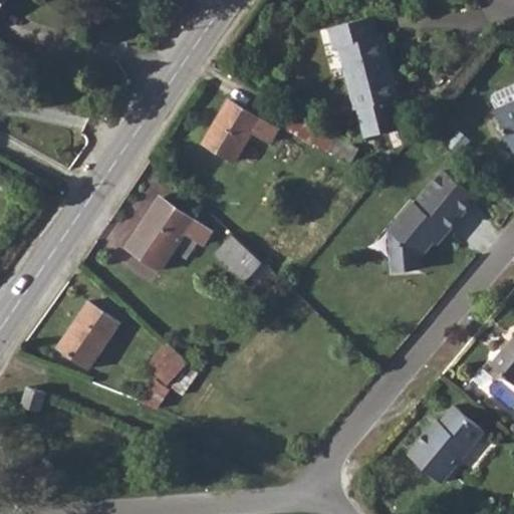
[(0,0),(0,17),(12,0),(0,0)]
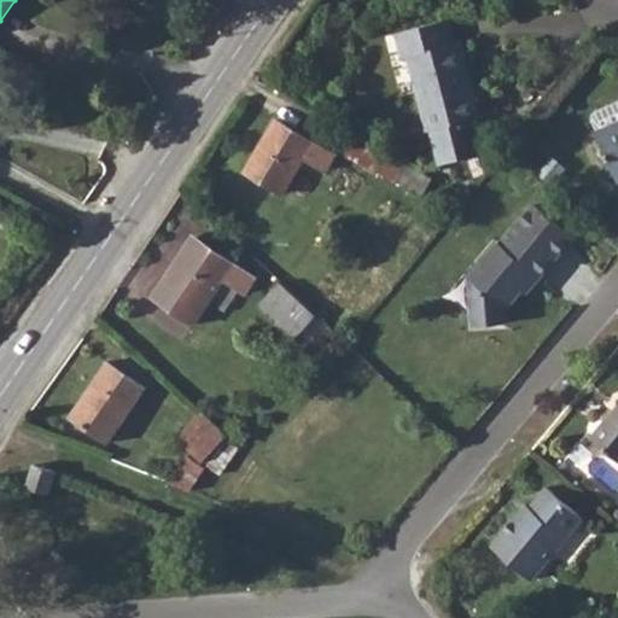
[(474,9),(420,17),(424,44),(431,44),(444,118),(443,117),(450,153),(491,147),(487,111),(495,110),(484,34),(478,35),(474,9)]
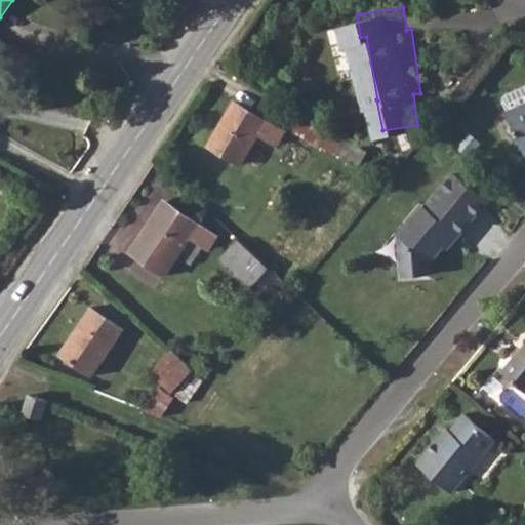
[(516,112),(524,130),(524,88),(515,94),(513,99),(518,111),(516,112)]
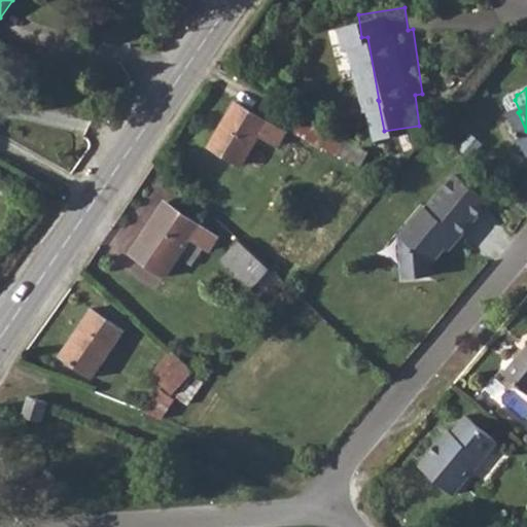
[(279,146),(287,132),(236,101),(209,146),(242,166),(260,135),(279,146)]
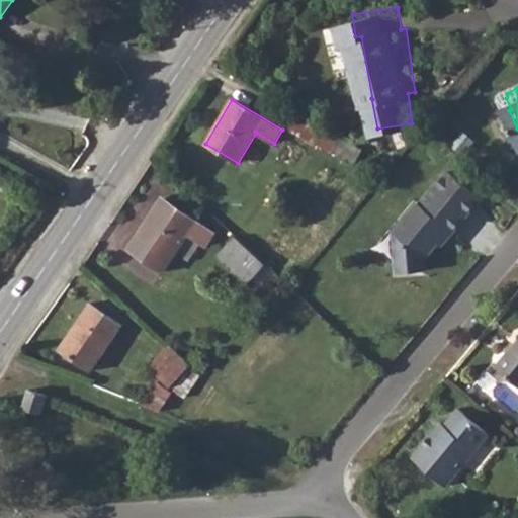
[(419,204),(415,202),(391,233),(395,274),(427,272),(428,257),(438,245),(442,249),(486,197),(446,172),(419,204)]
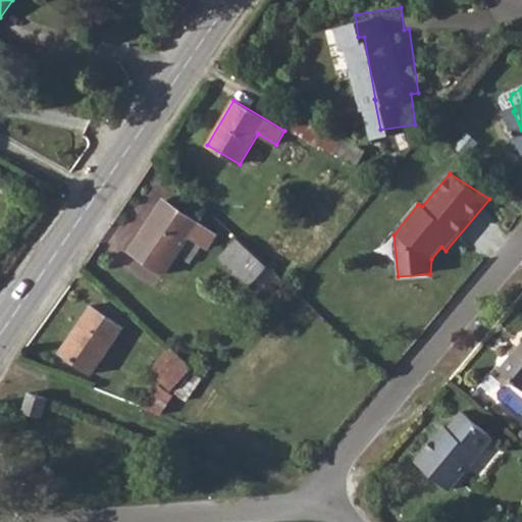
[(214,260),(224,243),(171,208),(135,260),(169,281),(195,247),(214,260)]
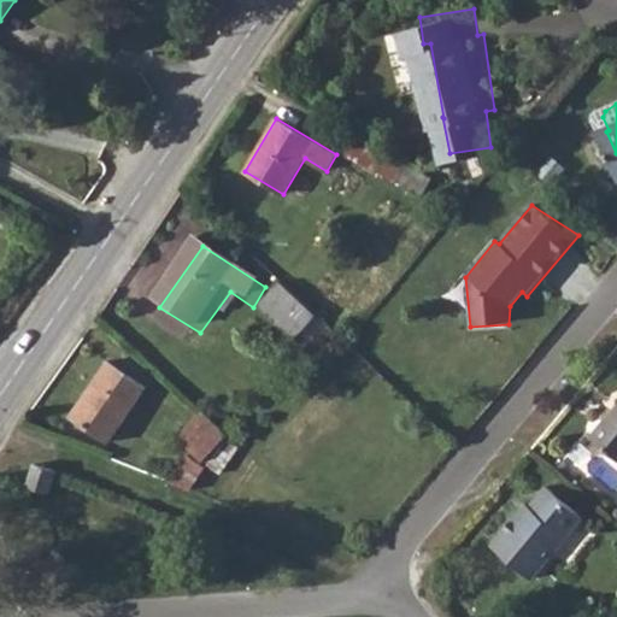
[(322,311),(287,280),(265,305),(300,336),(322,311)]
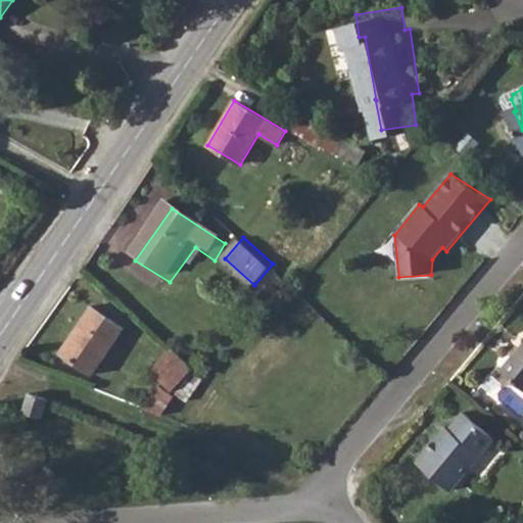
[(100,377),(131,334),(99,312),(66,355),(100,377)]
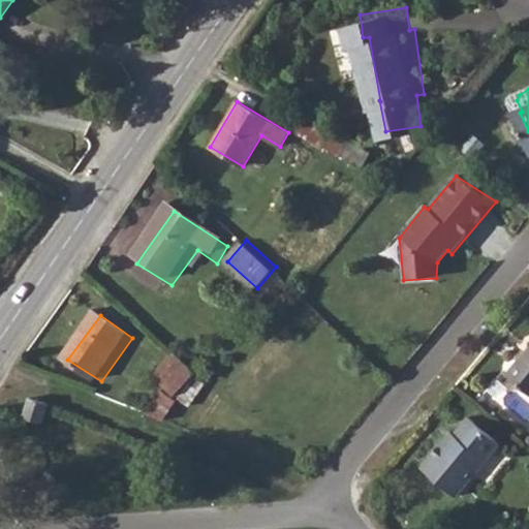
[(528,348),(510,368),(528,385),(528,348)]
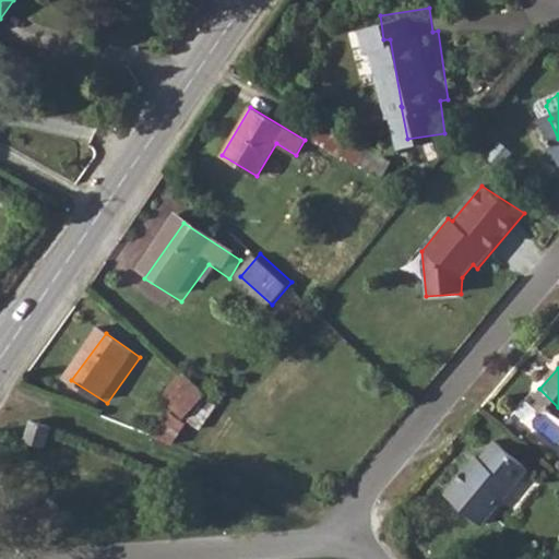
[(212,394),(190,375),(170,403),(193,419),(212,394)]
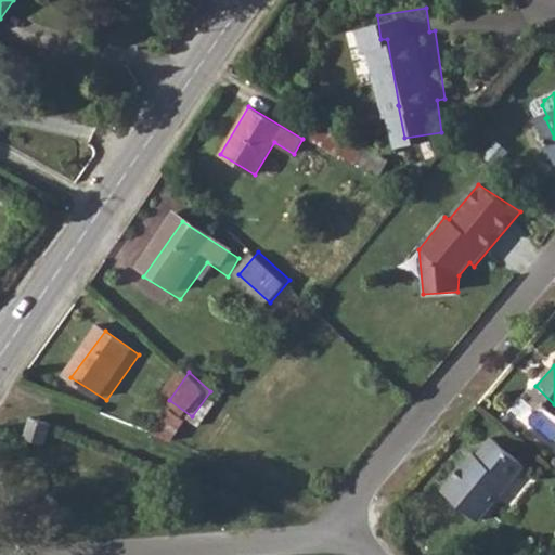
[(166,411),(155,433),(172,441),(183,420),(166,411)]
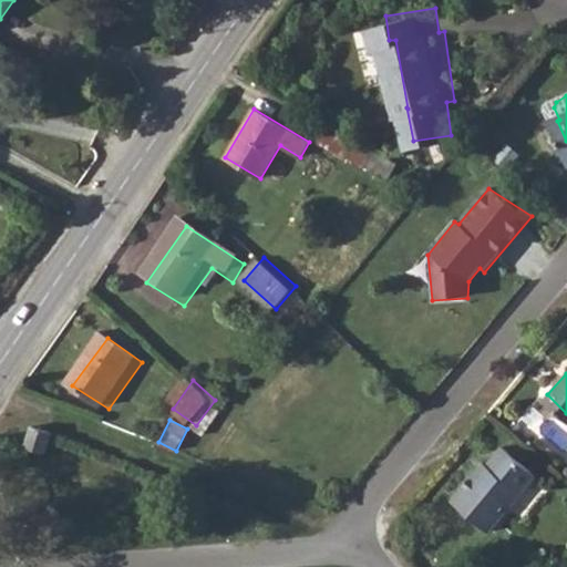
[(55,435),(39,430),(32,451),(47,456),(55,435)]
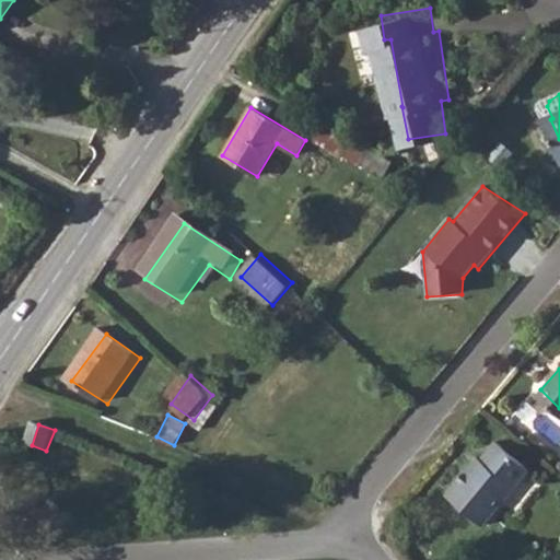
[(482,526),(529,469),(496,441),(481,459),(478,457),(445,494),(482,526)]
